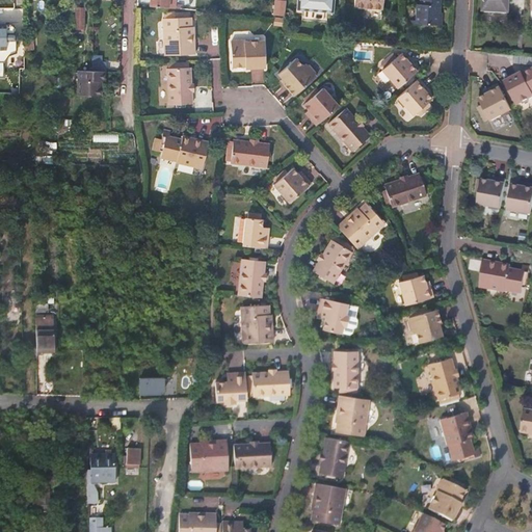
[(151,0),(151,6),(168,8),(175,8),(175,0),(151,0)]
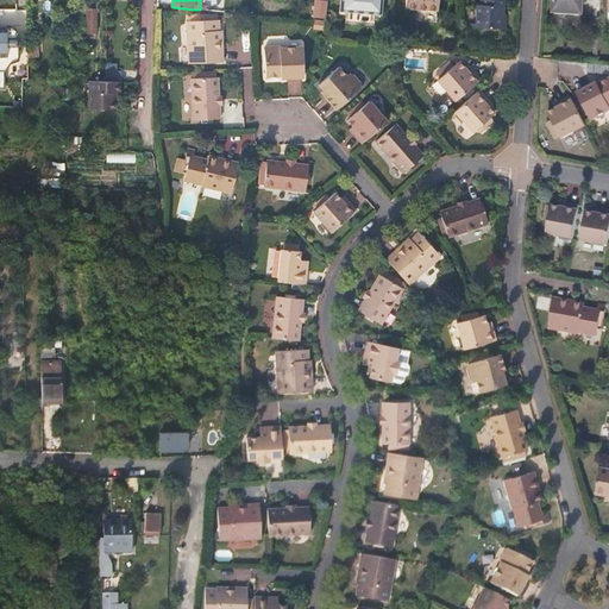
[(327,0),(315,0),(314,18),(325,19),(327,0)]
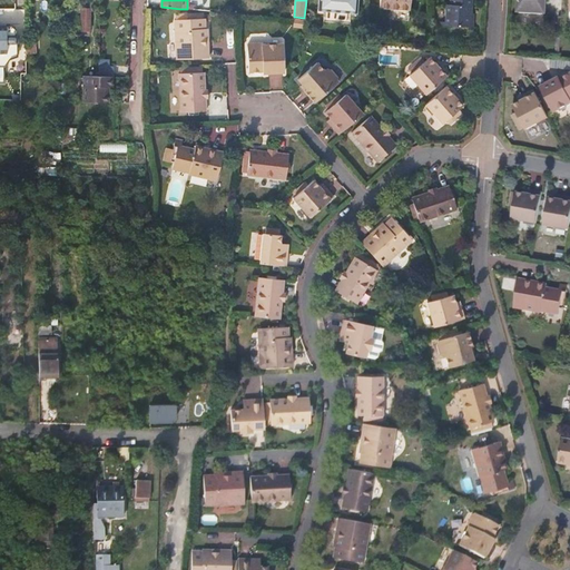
[(357,0),(318,0),(318,10),(357,13),(357,0)]
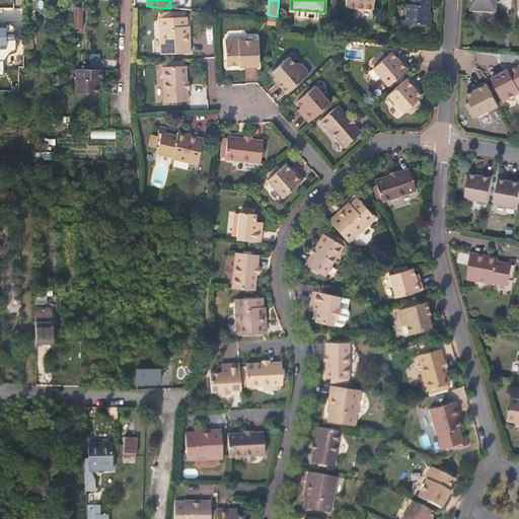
[(405,20),(405,24),(429,26),(430,14),(427,14),(428,1),(430,1),(430,0),(411,0),(411,4),(408,4),(405,20)]
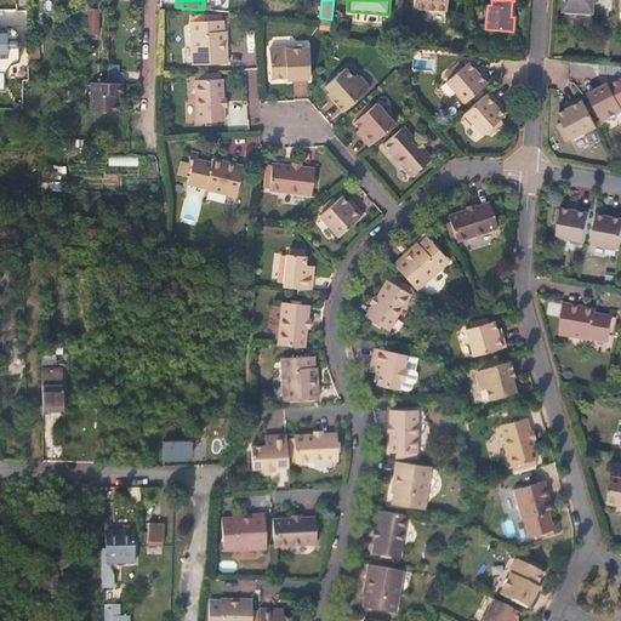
[(593,15),(593,0),(563,0),(563,13),(593,15)]
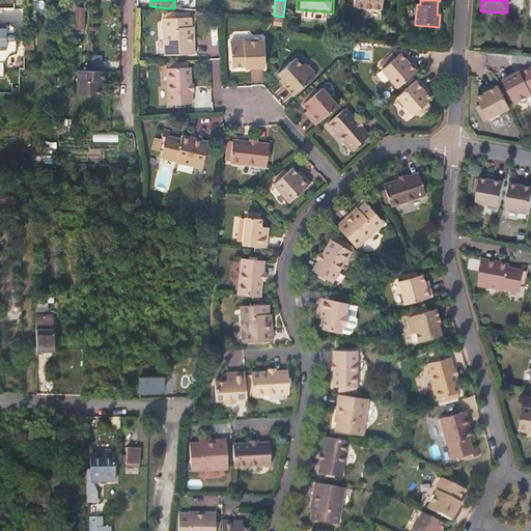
[(72,8),(61,8),(61,27),(71,27),(72,8)]
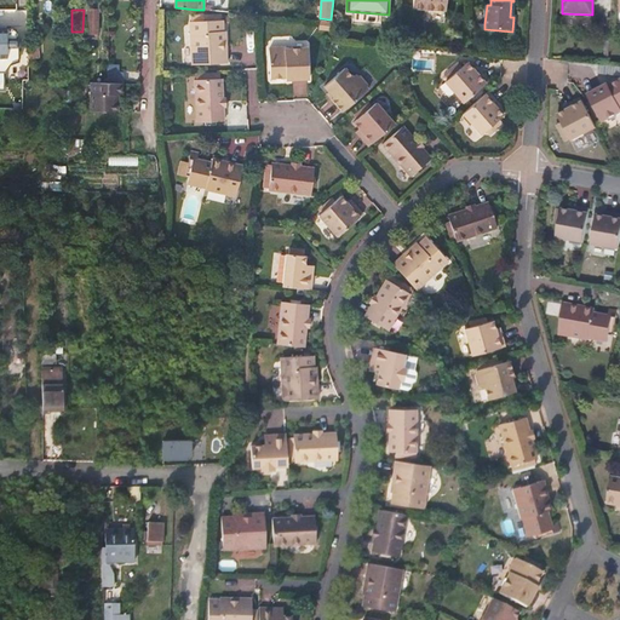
[(230,62),(229,32),(227,32),(227,19),(194,21),(195,63),(230,62)]
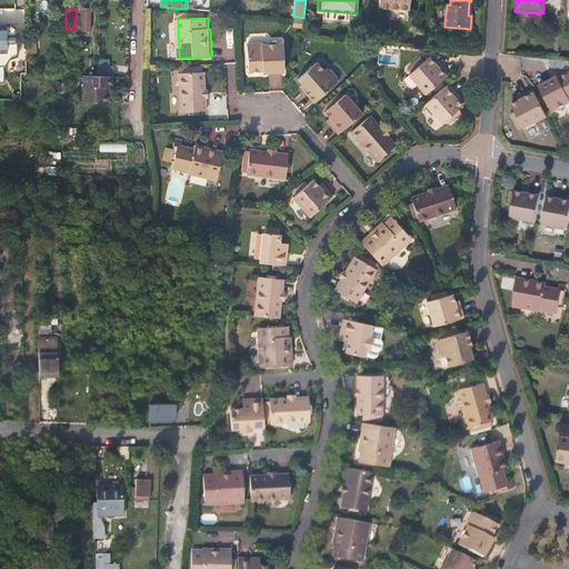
[(0,28),(0,82),(3,83),(3,73),(20,73),(20,28),(0,28)]
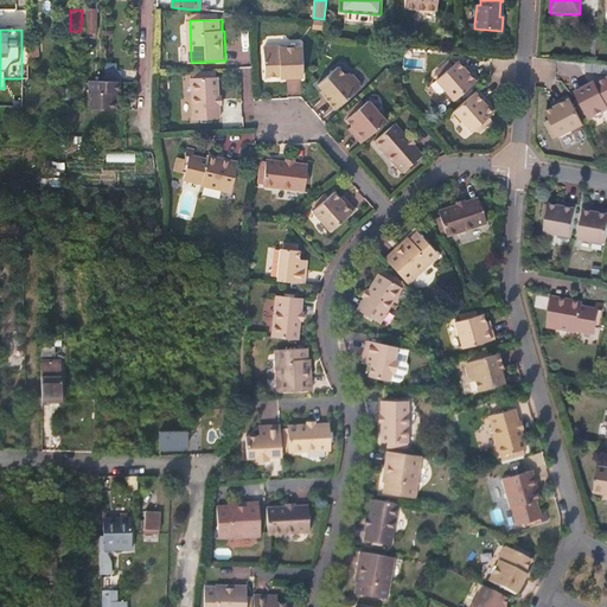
[(302,45),(281,46),(278,44),(268,44),(264,48),(266,75),(280,74),(280,77),(304,76),(302,45)]
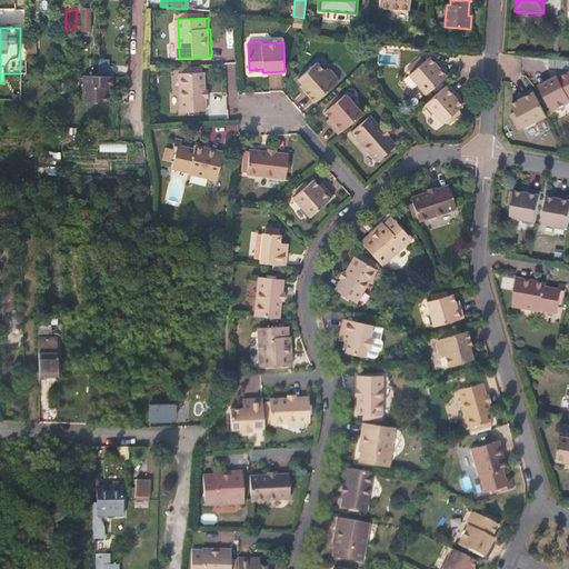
[(451,75),(442,63),(439,67),(436,62),(431,58),(410,76),(427,95),(451,75)]
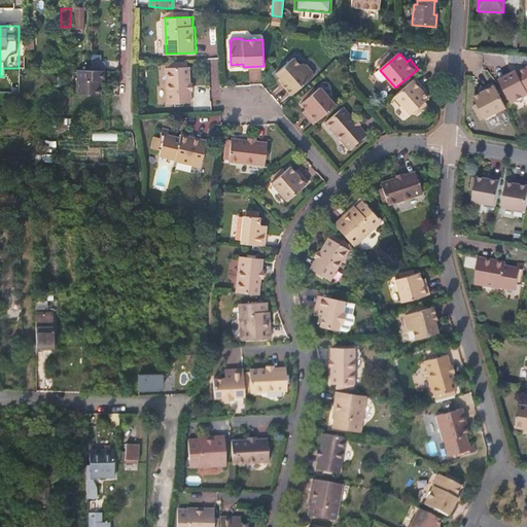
[(104,70),(104,55),(91,55),(91,70),(104,70)]
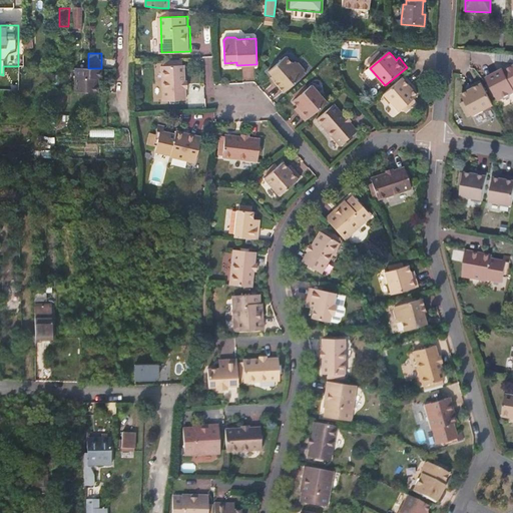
[(278,78),(276,80),(285,91),(306,73),(305,72),(306,68),(301,62),(297,61),(296,61),(295,62),(288,54),(270,69),(274,74),(278,78)]
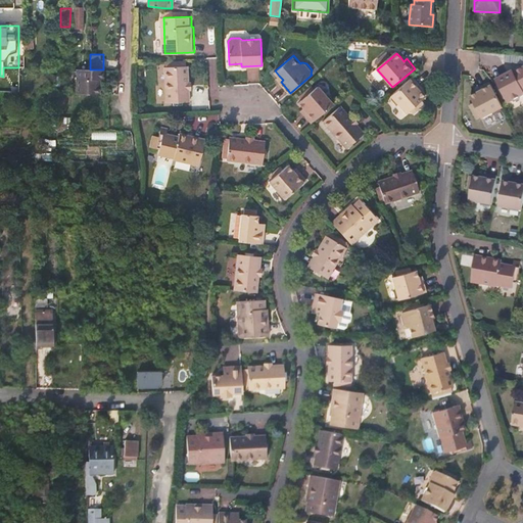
[(187,101),(186,89),(186,82),(186,65),(182,65),(179,65),(179,61),(168,61),(167,66),(163,66),(162,66),(163,102),(187,101)]
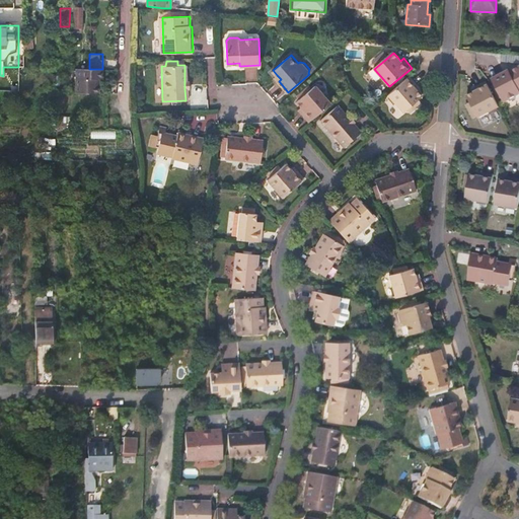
[(89,70),(71,69),(70,94),(90,95),(90,80),(94,80),(95,70),(89,70)]
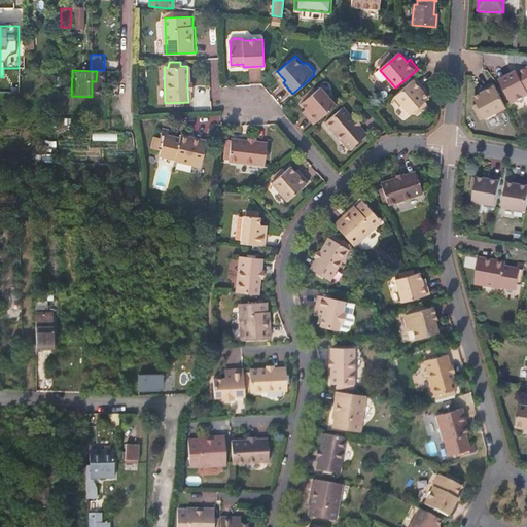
[(504,88),(512,101),(514,106),(526,99),(526,71),(521,74),(520,73),(502,82),(504,88)]
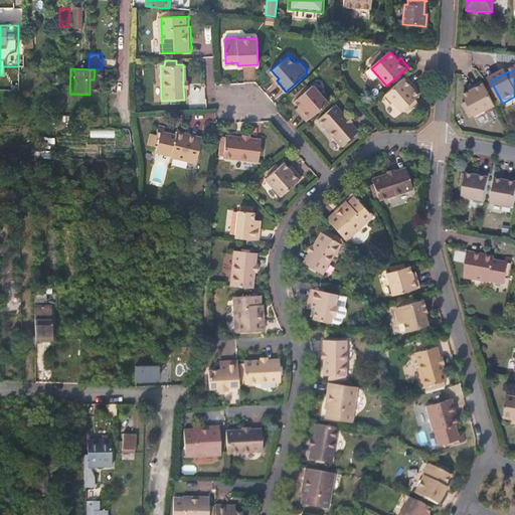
[(401,81),(386,96),(401,113),(404,110),(408,107),(411,112),(418,106),(414,102),(416,100),(419,97),(415,92),(412,89),(416,86),(407,76),(401,81)]
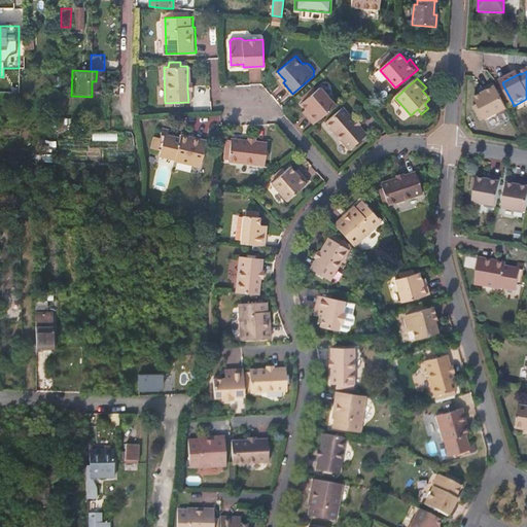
[(499,91),(496,84),(485,91),(487,95),(483,97),(477,100),(480,105),(481,107),(477,110),(481,117),(486,115),(488,119),(489,121),(510,110),(506,104),(499,91)]
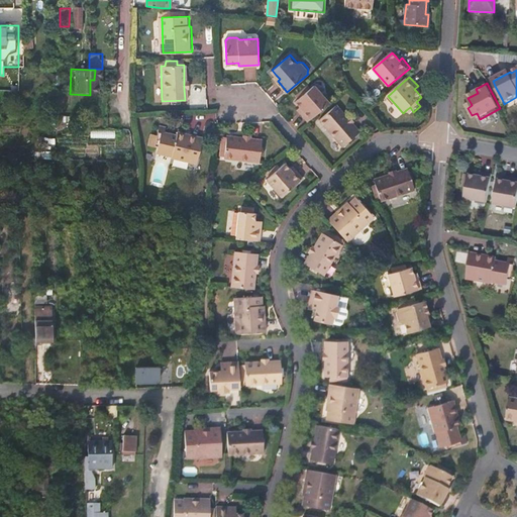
[(300,112),(308,121),(329,102),(314,85),(296,101),(300,105),(303,109),(300,112)]
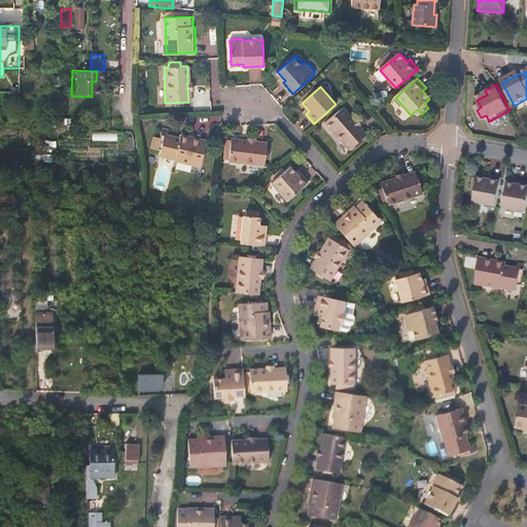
[(499,91),(506,104),(512,101),(504,88),(499,91)]
